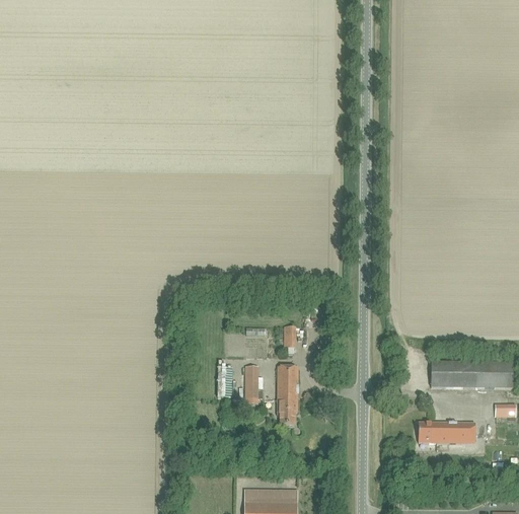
[(295,346),(295,324),(284,324),(283,345),(295,346)]
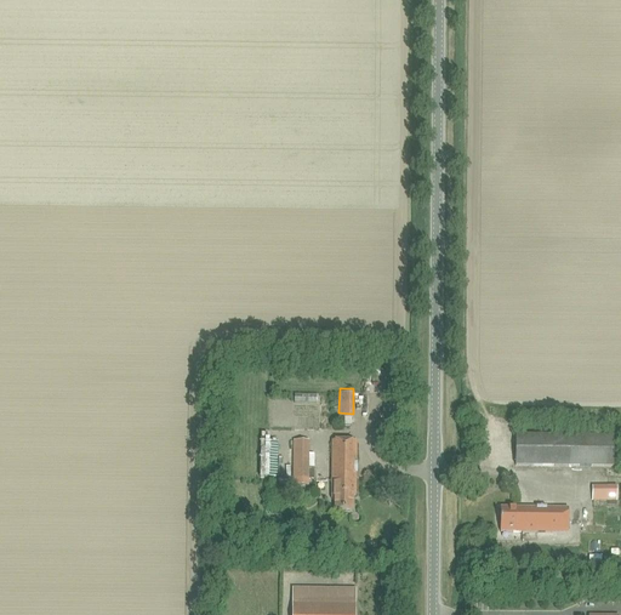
[(303,413),(313,413),(313,403),(315,404),(315,397),(294,397),(294,402),(303,402),(303,413)]
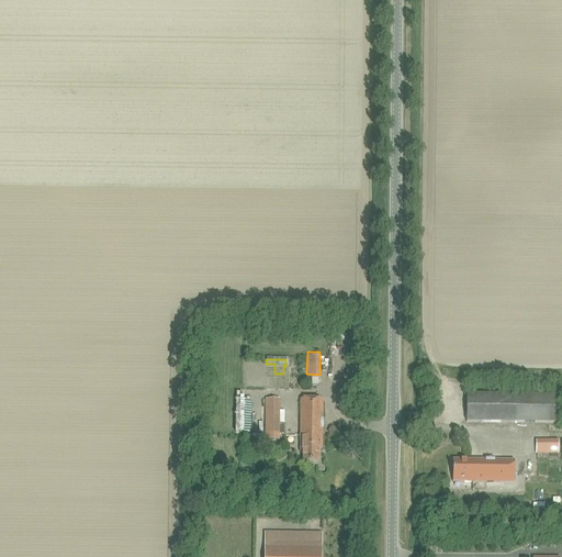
[(467,390),(467,418),(555,419),(555,391),(467,390)]
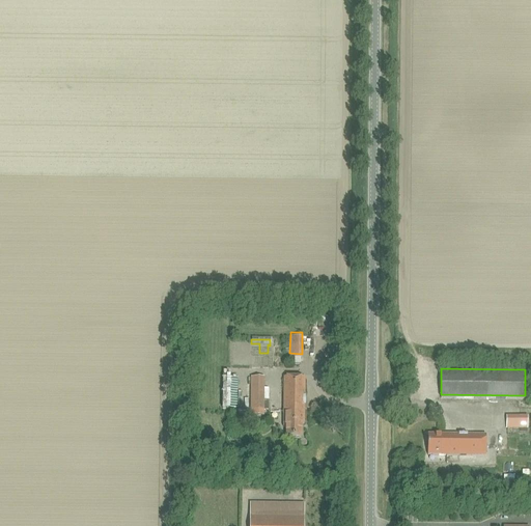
[(250,406),(263,406),(269,406),(269,397),(263,397),(263,372),(250,372),(250,406)]
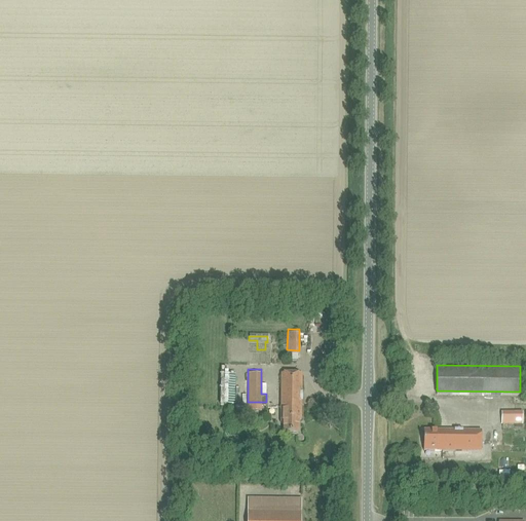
[(301,415),(302,370),(282,370),(280,419),(284,419),(284,431),(289,431),(289,430),(298,430),(298,415),(301,415)]
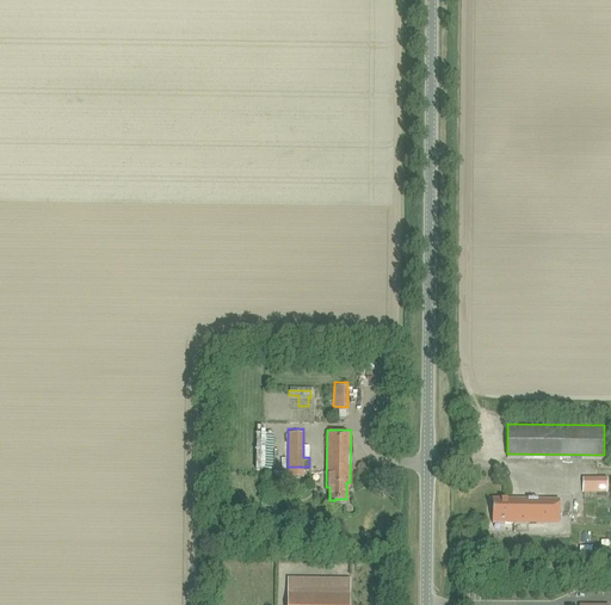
[(582,474),(582,488),(606,487),(606,474),(582,474)]
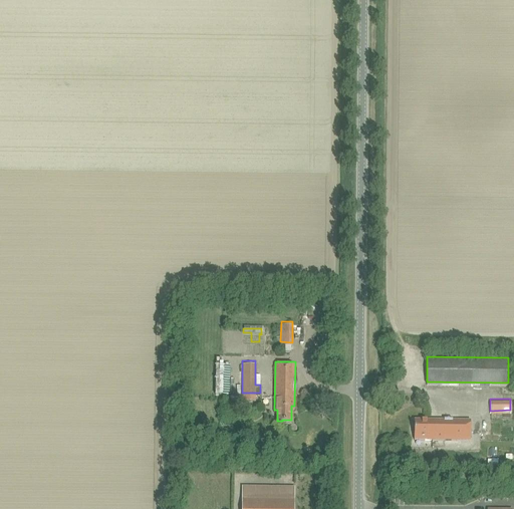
[(470,437),(470,417),(414,416),(414,436),(470,437)]
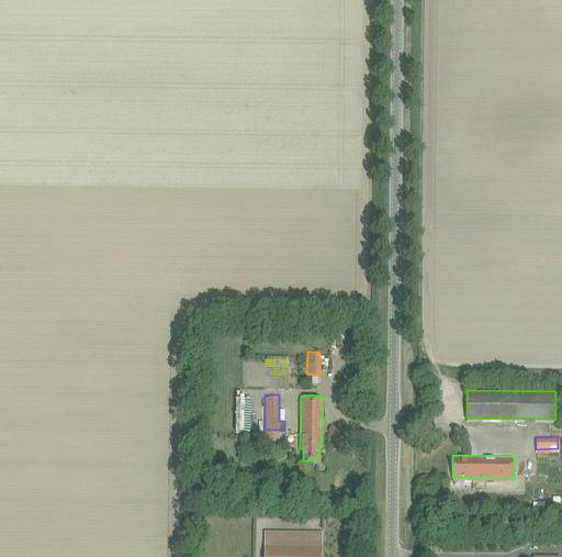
[(321,556),(321,544),(322,528),(265,528),(263,556),(321,556)]
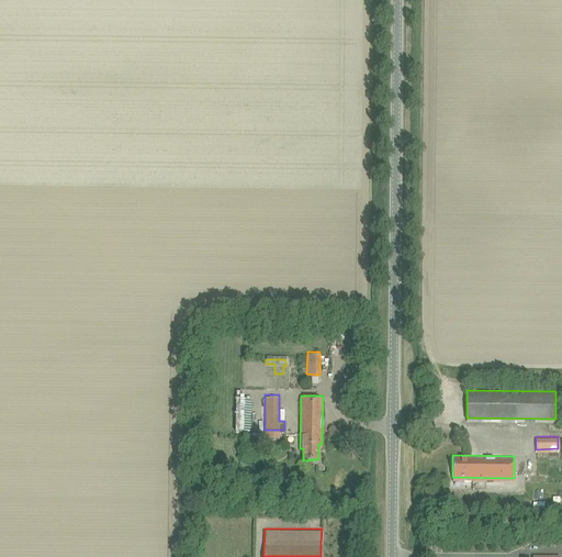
All buildings are outlined.
